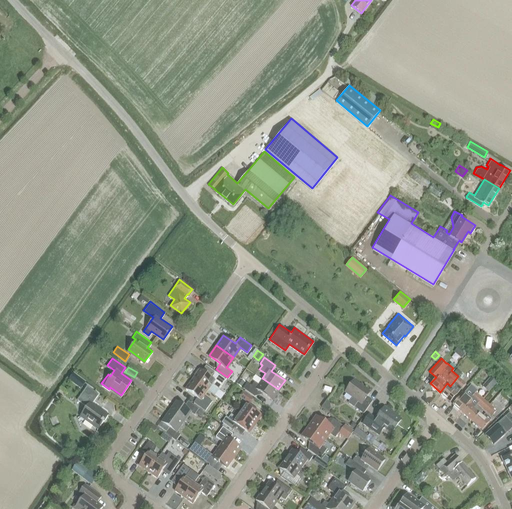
[(225,377),(221,374),(215,370),(211,376),(199,367),(192,377),(207,388),(212,391),(216,386),(218,387),(225,377)]
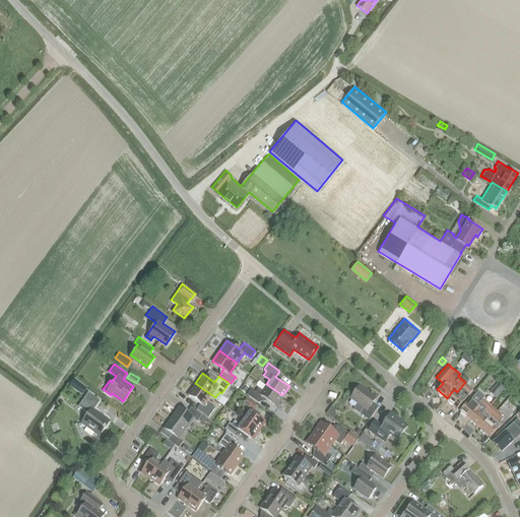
[(74,376),(69,384),(81,392),(86,385),(74,376)]
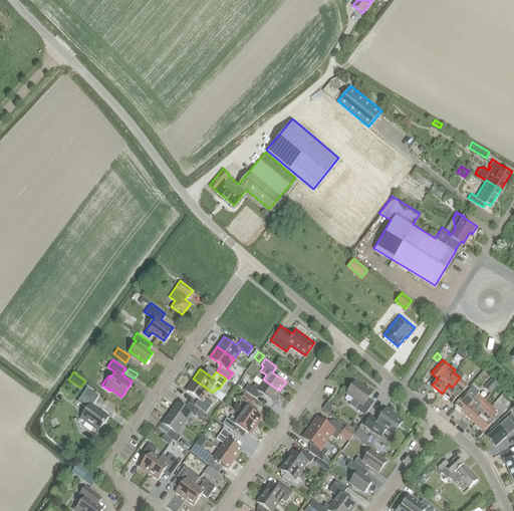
[(498,381),(491,376),(483,386),(489,392),(498,381)]
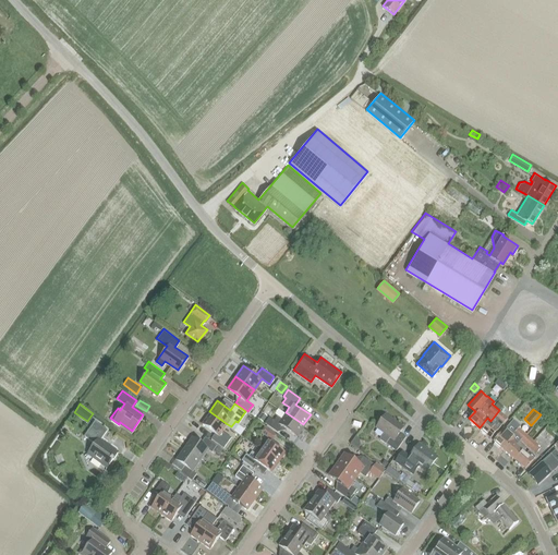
[(263,420),(267,413),(262,410),(257,417),(263,420)]
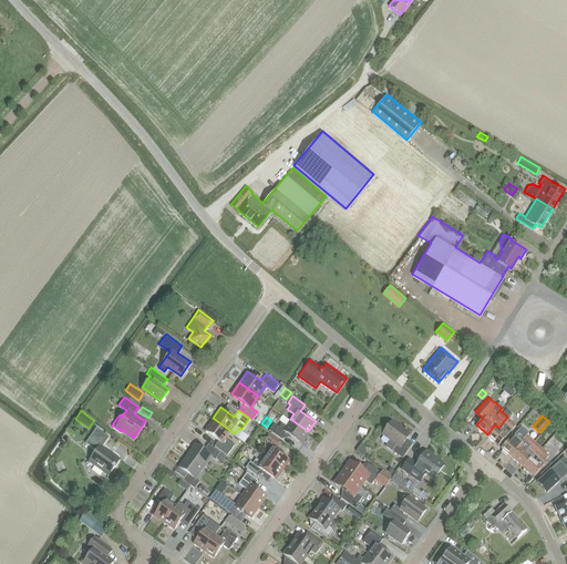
[(497,443),(515,423),(507,417),(498,428),(495,424),(487,434),(497,443)]
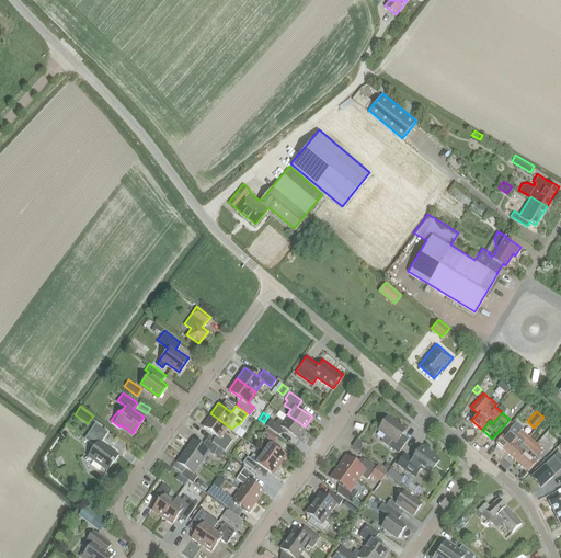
[(222,431),(227,425),(210,413),(203,424),(216,434),(212,439),(225,448),(232,437),(222,431)]
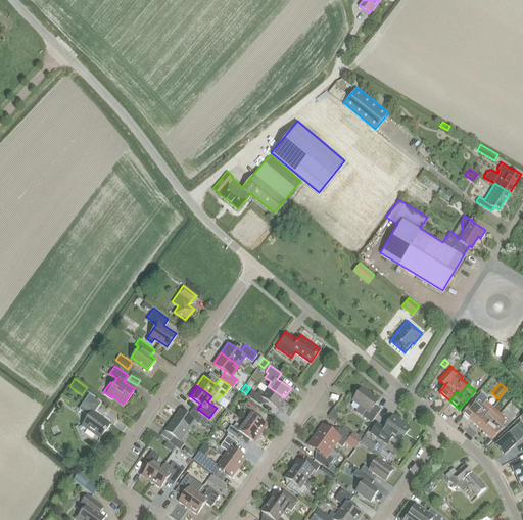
[(278,407),(284,397),(268,386),(265,391),(259,387),(256,392),(251,388),(247,394),(259,403),(264,397),(278,407)]
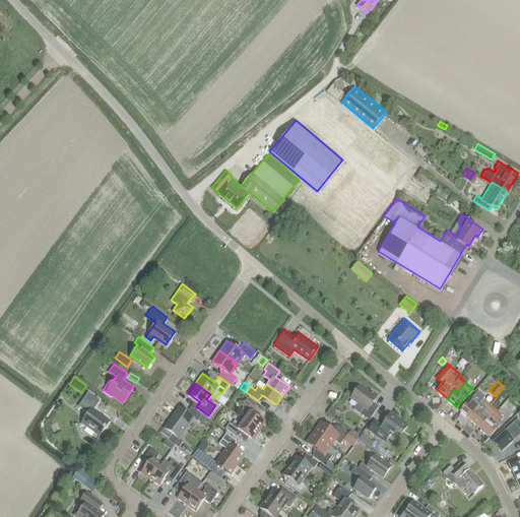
[(359,384),(350,396),(359,401),(354,407),(360,411),(369,417),(378,405),(373,401),(376,396),(359,384)]
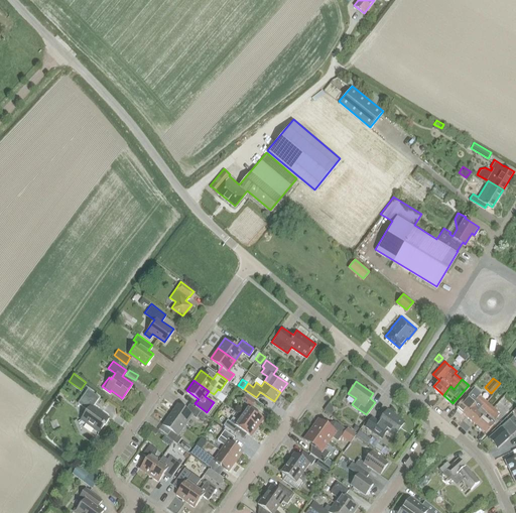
[(93,404),(99,395),(87,387),(78,401),(87,408),(81,417),(99,430),(109,416),(93,404)]
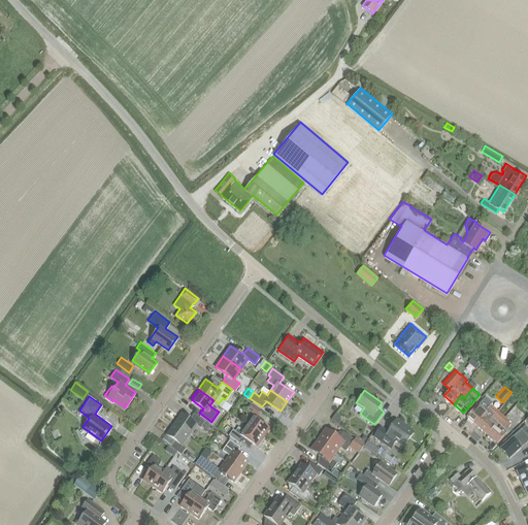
[(260,408),(250,401),(245,407),(256,415),(260,408)]
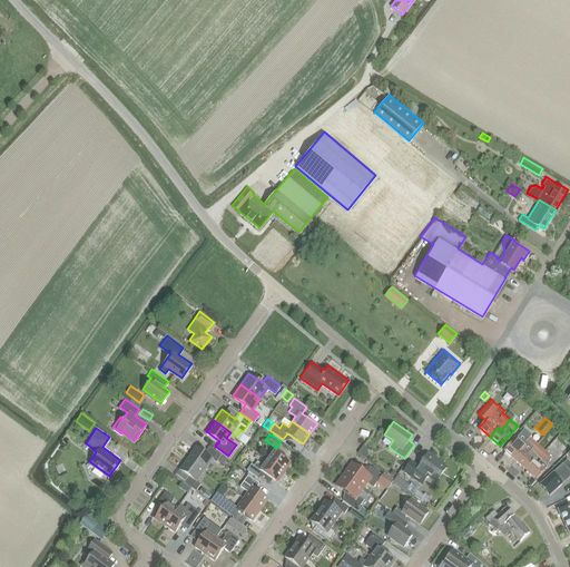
[(532,448),(537,441),(529,434),(524,441),(532,448)]
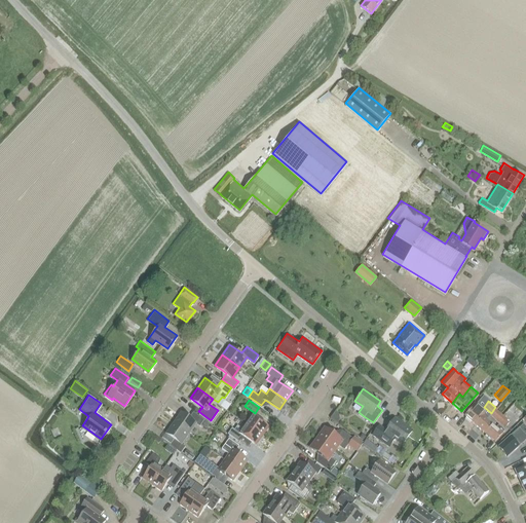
[(483,414),(485,411),(476,403),(474,406),(473,405),(464,414),(475,422),(483,414)]
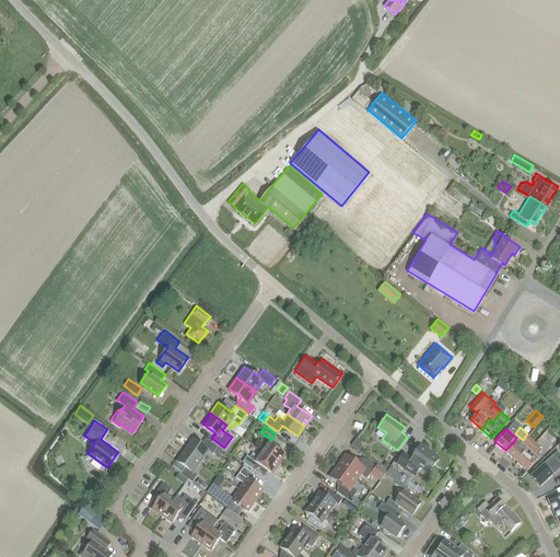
[(529,447),(535,440),(527,433),(523,440),(529,447)]
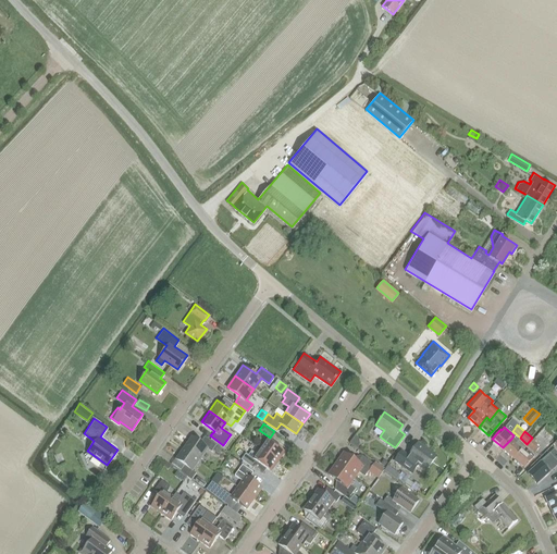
[(184,446),(199,457),(207,446),(211,450),(212,448),(215,443),(205,434),(200,441),(192,434),(184,446)]
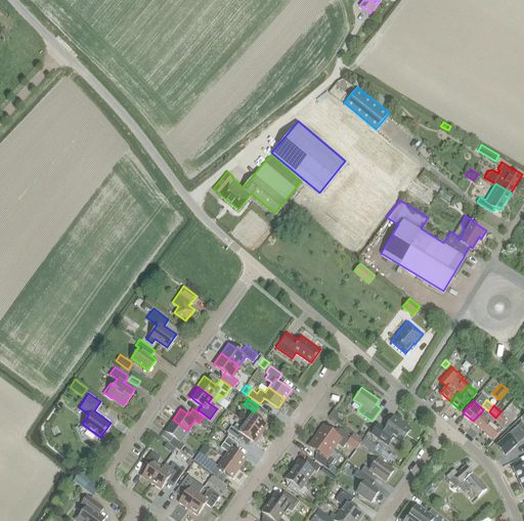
[(245,420),(261,432),(267,423),(251,410),(245,420)]
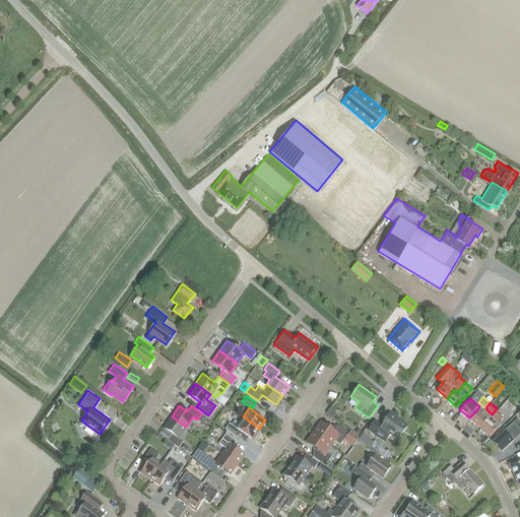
[(499,421),(504,414),(497,408),(492,414),(499,421)]
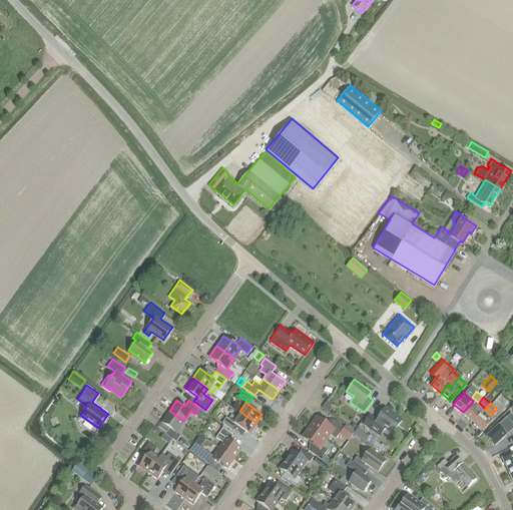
[(475,407),(471,404),(463,412),(473,421),(480,412),(481,413),(483,410),(477,404),(475,407)]
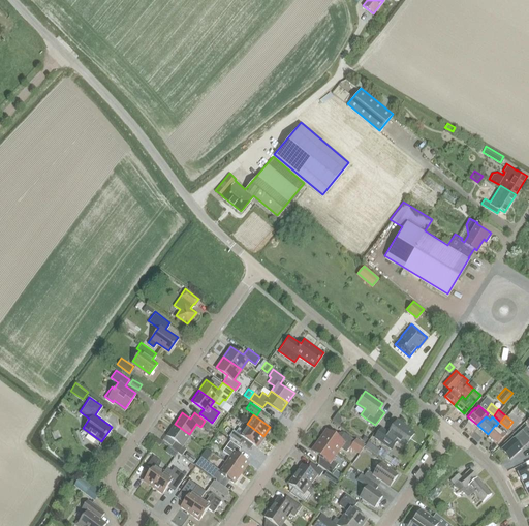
[(414,431),(413,430),(397,419),(389,431),(381,426),(374,436),(385,443),(387,440),(391,442),(394,441),(397,439),(405,444),(414,431)]
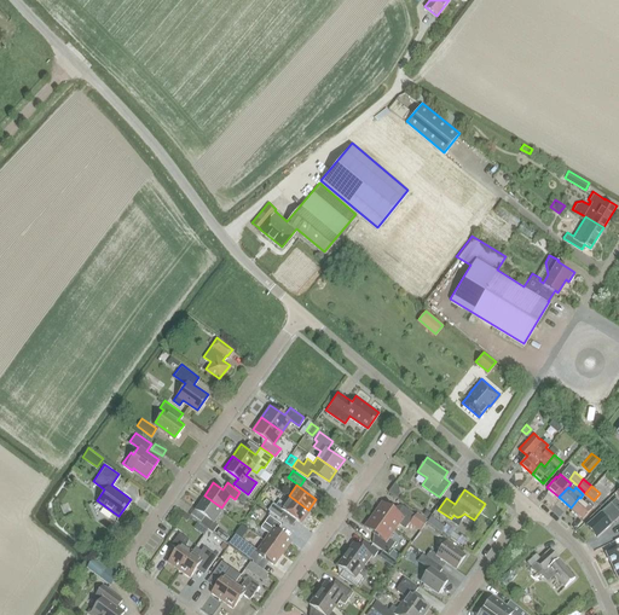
[(247,495),(239,492),(236,498),(242,503),(247,495)]
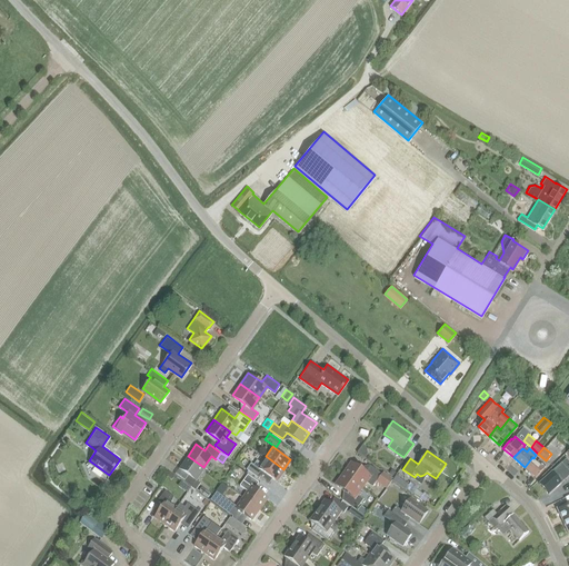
[(196,477),(203,467),(188,456),(180,467),(188,473),(183,479),(195,488),(200,480),(196,477)]
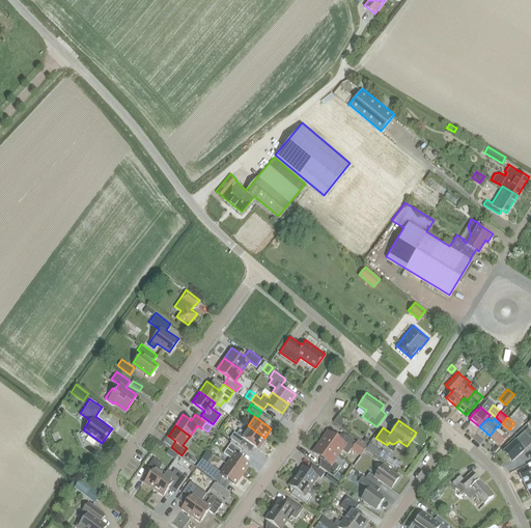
[(257,447),(264,438),(248,425),(244,431),(240,427),(236,432),(233,429),(229,436),(240,443),(244,437),(257,447)]
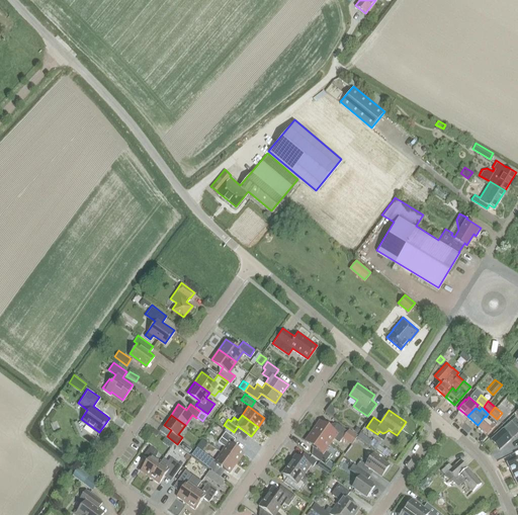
[(489,419),(486,417),(485,416),(478,425),(488,433),(495,425),(497,422),(491,417),(489,419)]
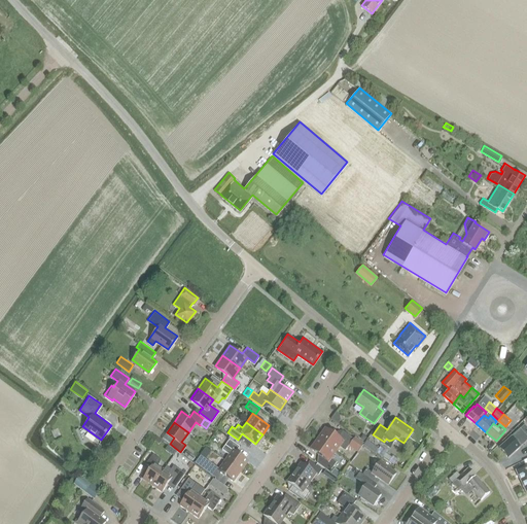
[(526,425),(524,423),(520,427),(520,426),(511,434),(499,446),(508,456),(520,445),(526,438),(526,425)]
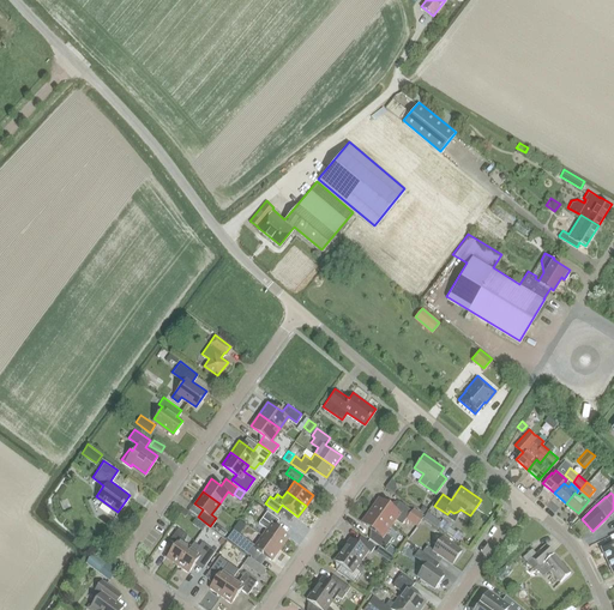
[(398,500),(393,507),(379,496),(369,508),(391,523),(395,517),(402,521),(405,517),(415,524),(423,513),(413,506),(410,508),(398,500)]
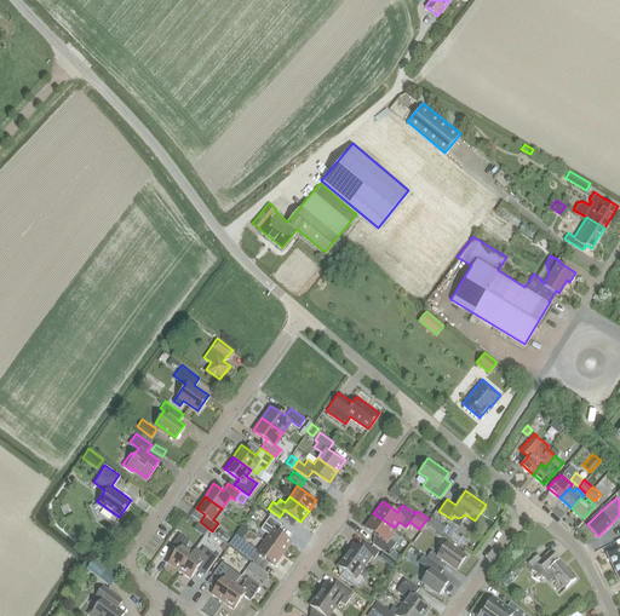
[(389,536),(395,528),(373,513),(365,525),(378,535),(373,542),(388,552),(396,541),(389,536)]
